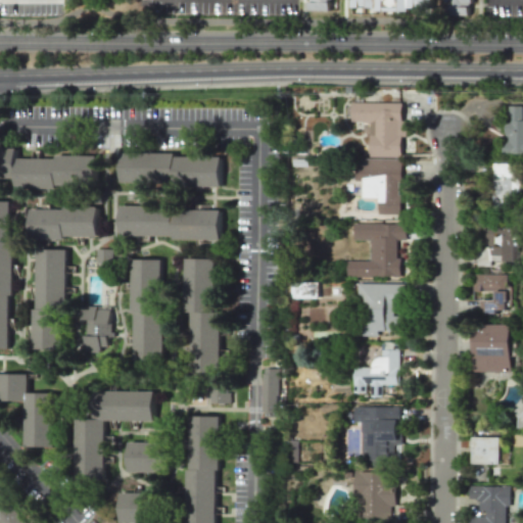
[(304,8),(304,0),(333,0),(334,8),(304,8)]
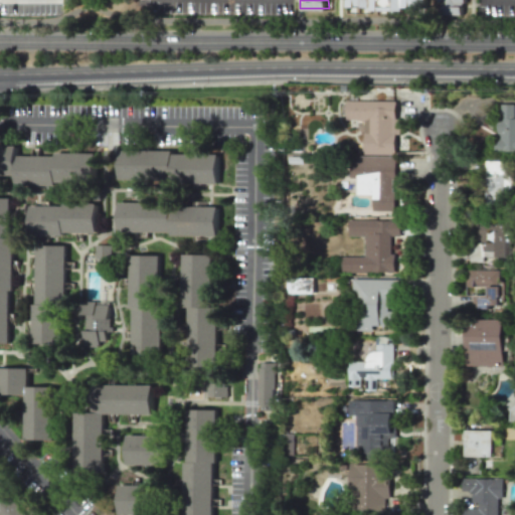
[(347,9),(347,0),(425,0),(425,10),(347,9)]
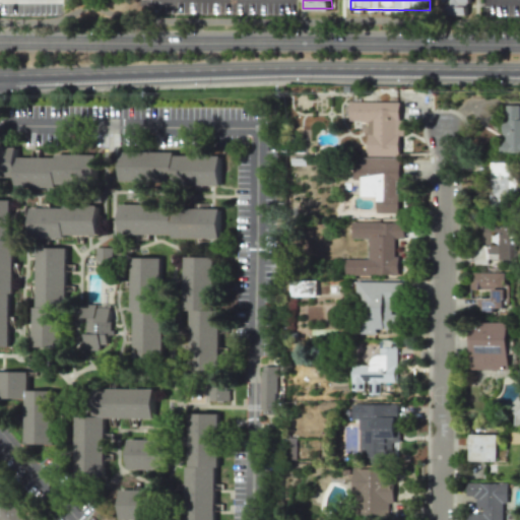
[(442,0),(443,15),(465,15),(465,4),(469,4),(469,0),(442,0)]
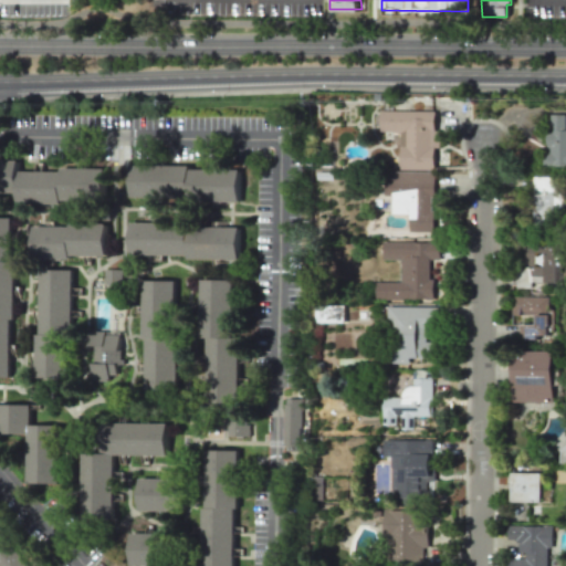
[(380,111),(435,111),(433,130),(439,130),(439,147),(433,147),(433,170),(399,169),(399,146),(399,133),(394,133),(394,130),(380,130),(380,111)]
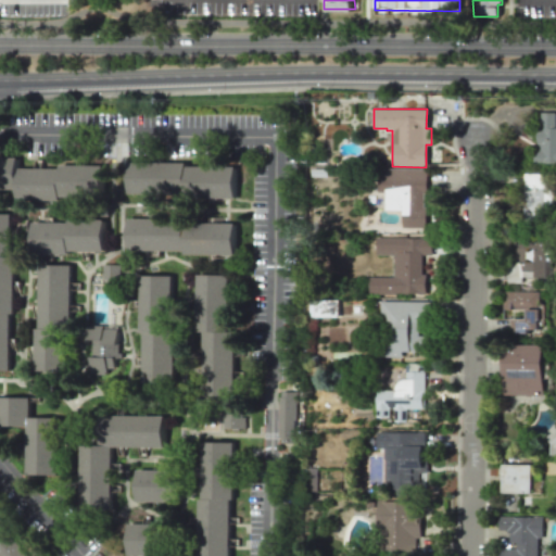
[(555,112),(536,112),(535,164),(555,163),(555,127),(555,112)]
